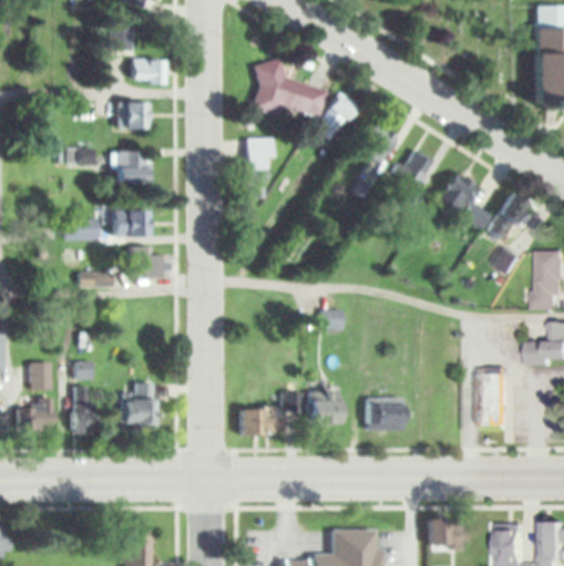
[(563,4),(535,6),(534,105),(563,105),(563,4)]
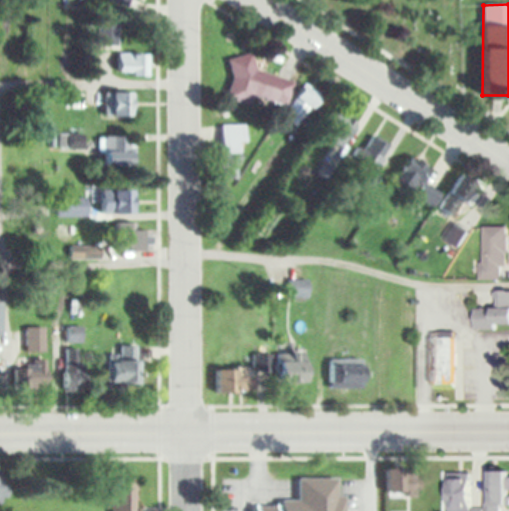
[(99,47),(123,47),(123,21),(99,21),(99,47)]
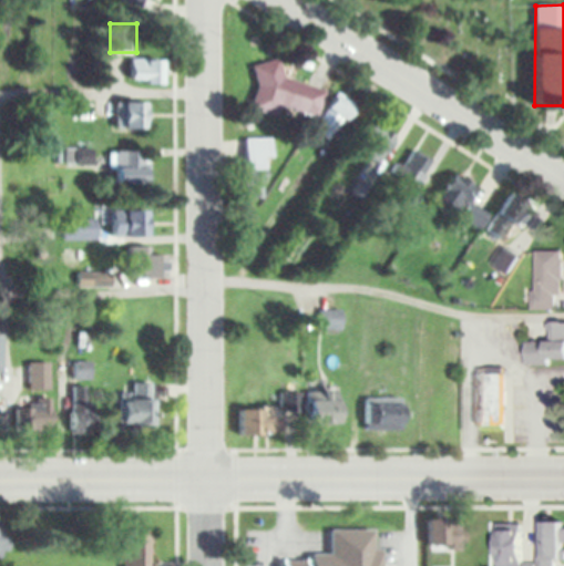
[(164,59),(133,59),(133,83),(164,83),(164,59)]
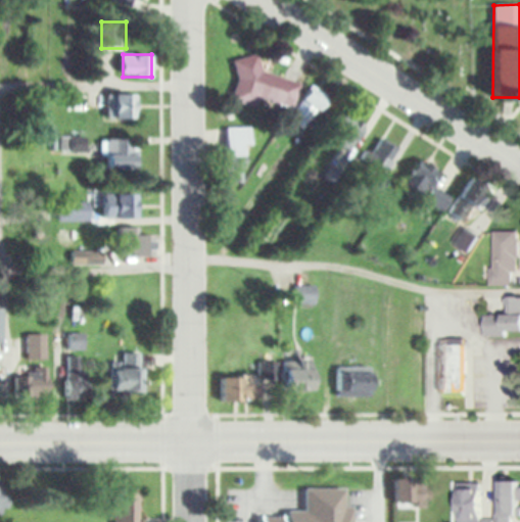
[(235,59),(240,79),(234,99),(248,103),(266,100),(284,105),(294,103),(300,81),(263,69),(258,54),(235,59)]
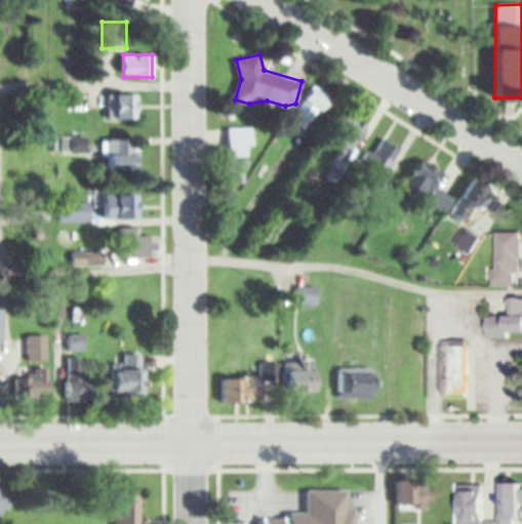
[(306,130),(331,95),(315,84),(290,118),(306,130)]
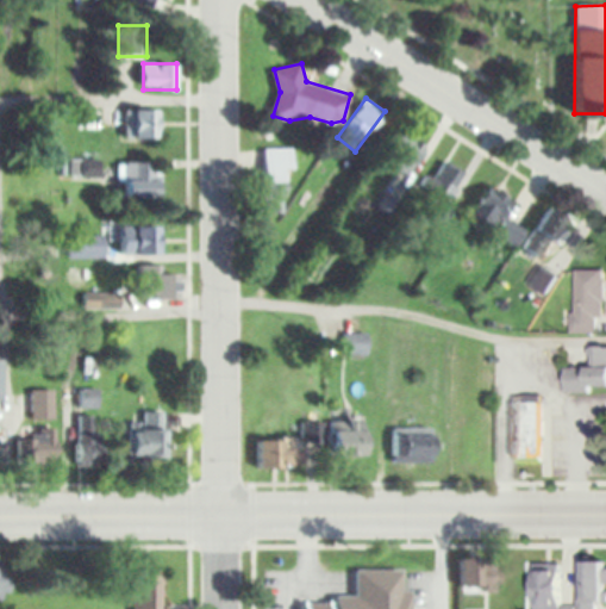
[(158,141),(158,110),(130,110),(130,141),(158,141)]
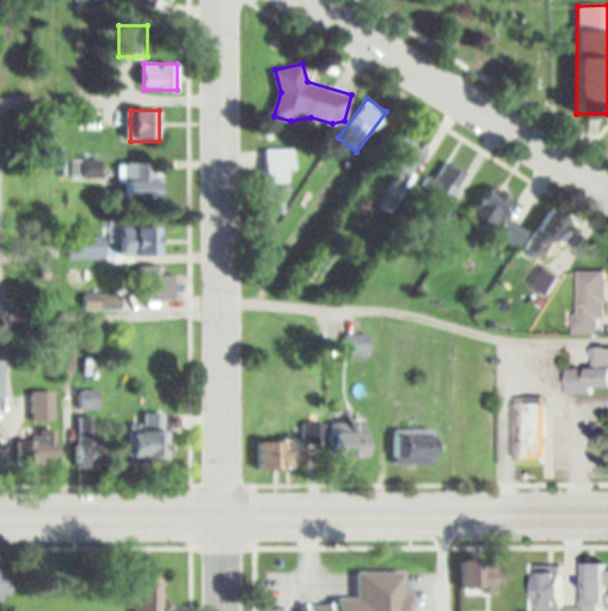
[(429,145),(404,129),(385,160),(409,176),(429,145)]
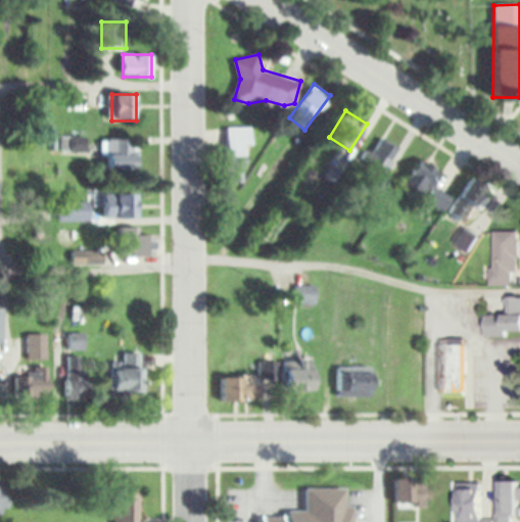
[(252,127),(228,127),(228,183),(246,183),(246,146),(252,146),(252,127)]
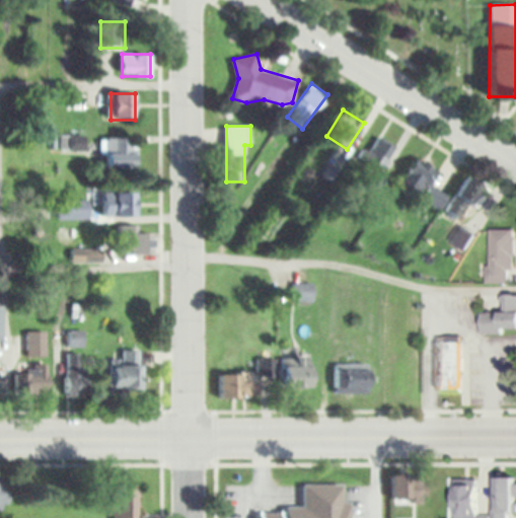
[(396,146),(380,136),(370,152),(365,149),(359,159),(378,171),(368,189),(376,194),(395,163),(389,159),(396,146)]
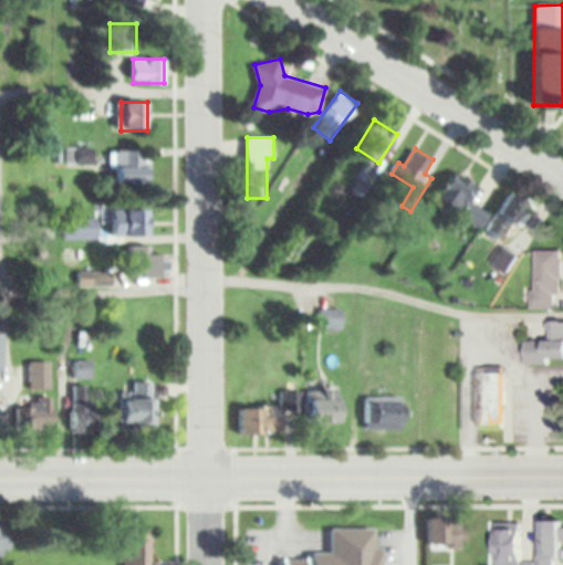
[(115,186),(149,186),(149,164),(143,164),(143,153),(115,153),(115,186)]
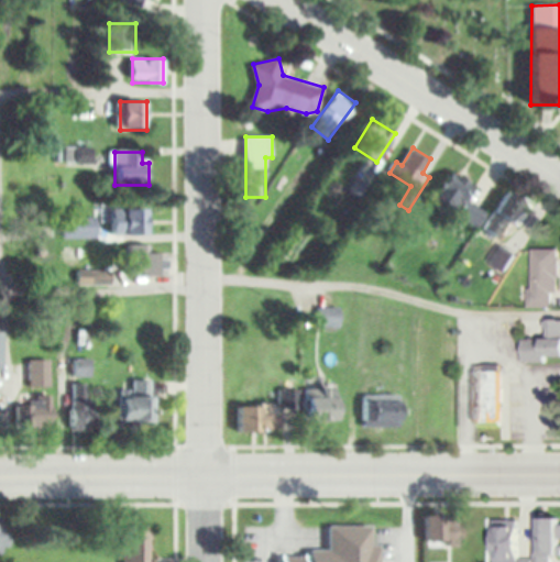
[(452,217),(472,183),(453,172),(432,205),(452,217)]
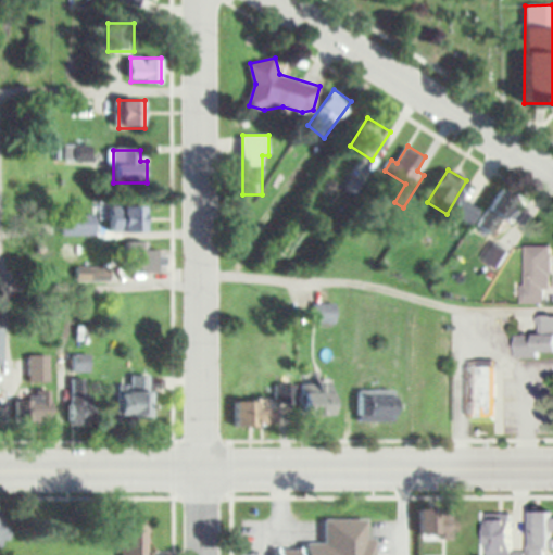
[(516,199),(502,190),(477,228),(491,237),(516,199)]
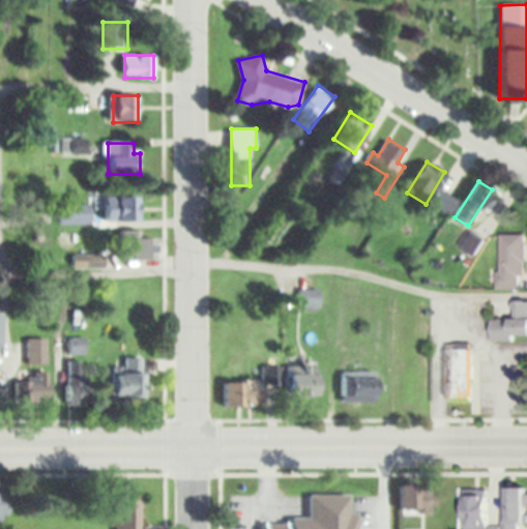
[(458,200),(439,189),(431,206),(449,215),(458,200)]
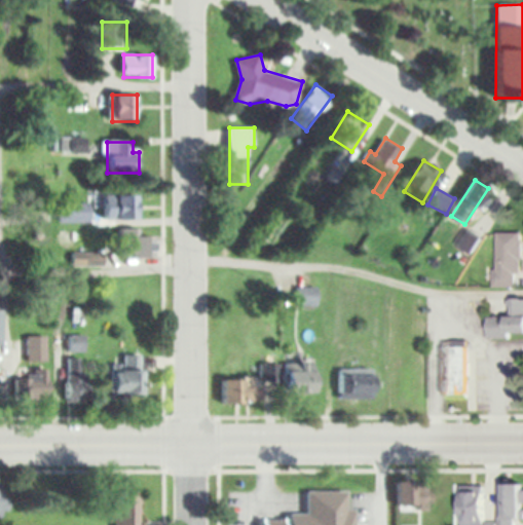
[(105,195),(105,220),(140,220),(140,195),(105,195)]
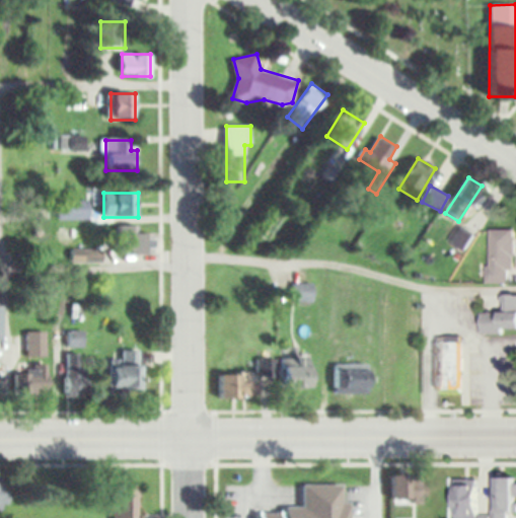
[(90,200),(59,200),(59,220),(90,220),(90,200)]
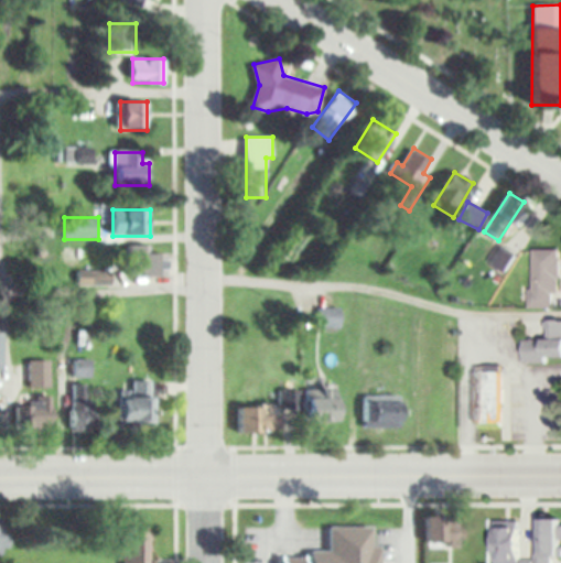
[(519,256),(503,247),(494,261),(510,271),(519,256)]
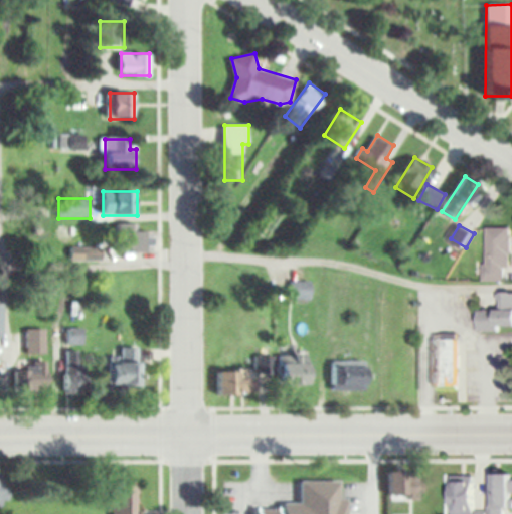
[(124,243),(141,246),(143,232),(126,230),(124,243)]
